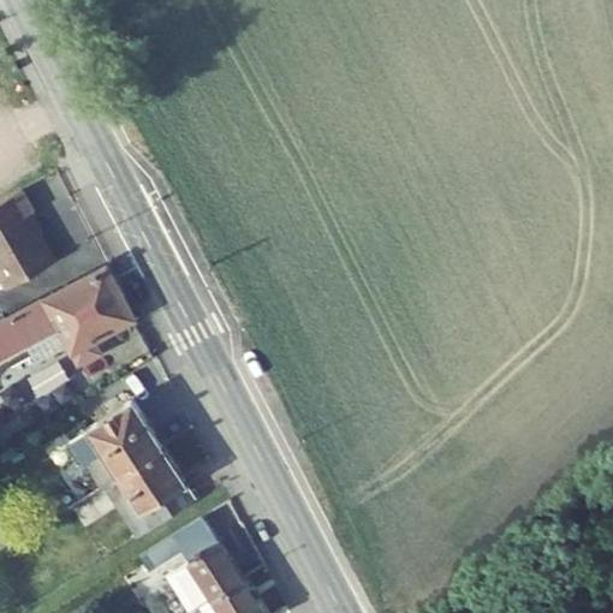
[(31,212),(19,191),(0,202),(0,278),(6,289),(53,262),(27,215),(31,212)]
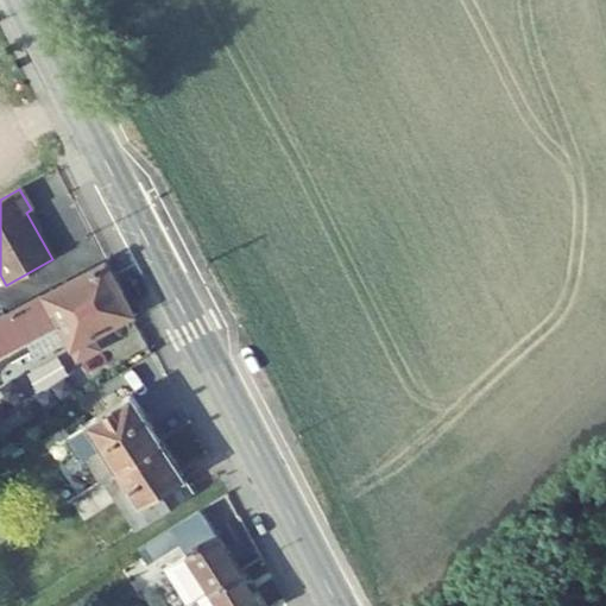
[(94,338),(134,316),(106,263),(0,319),(0,367),(31,351),(26,345),(60,327),(68,342),(79,361),(100,349),(94,338)]
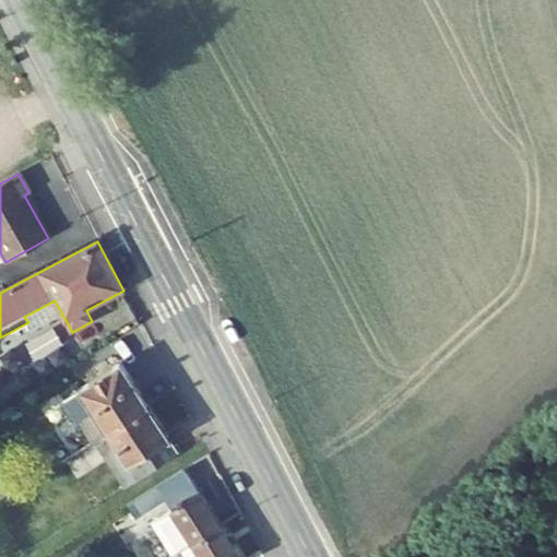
[(28,322),(33,331),(62,315),(55,300),(24,317),(28,322)]
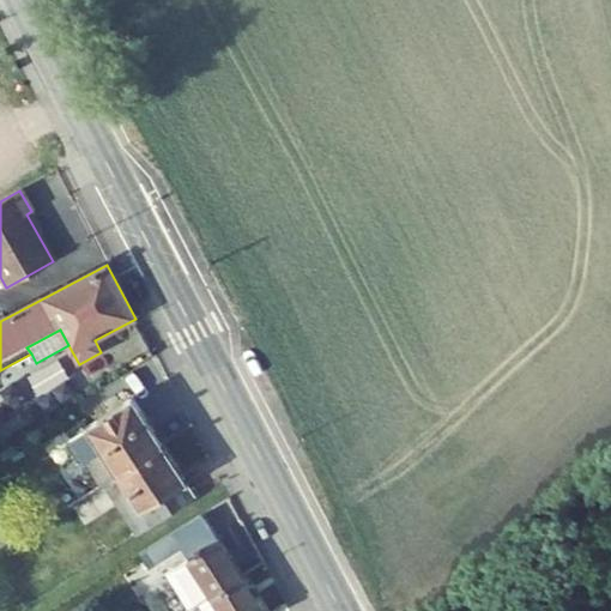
[(161,447),(131,400),(68,440),(83,463),(101,452),(112,469),(101,475),(106,483),(115,476),(161,447)]
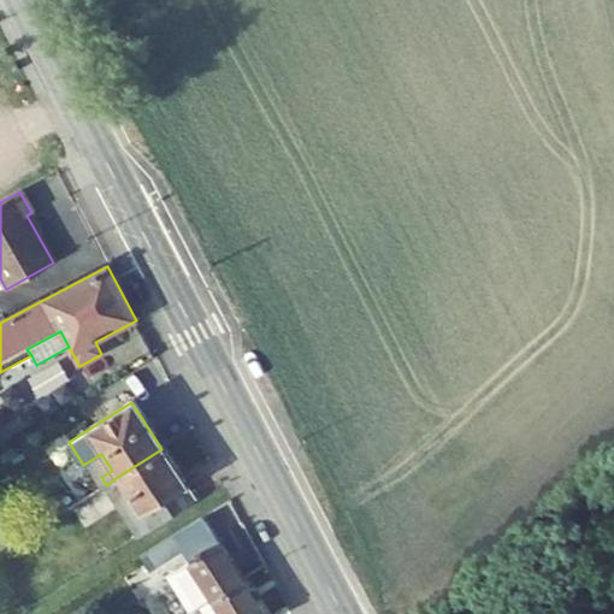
[(116,478),(140,514),(127,523),(136,537),(194,500),(161,449),(116,478)]
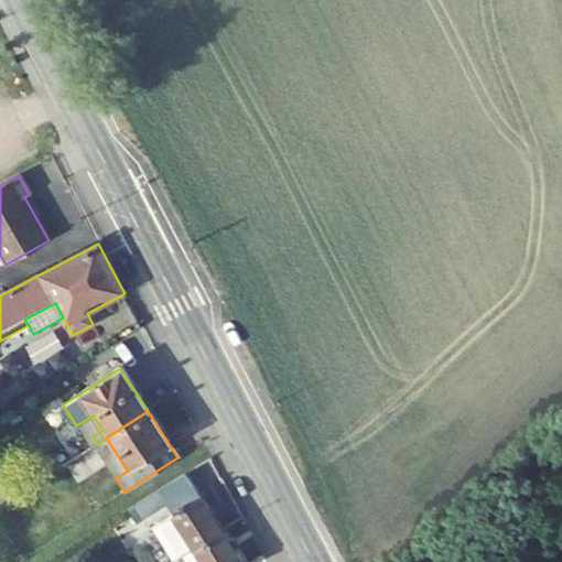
[(93,415),(76,425),(90,447),(95,445),(97,444),(93,436),(103,431),(93,415)]
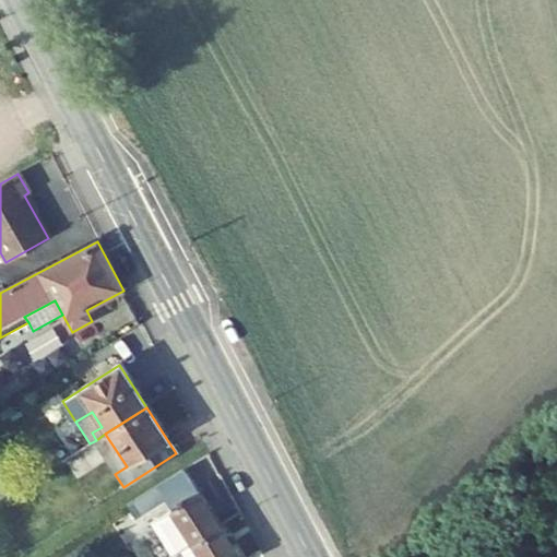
[(115,474),(127,466),(105,434),(96,440),(94,441),(115,474)]
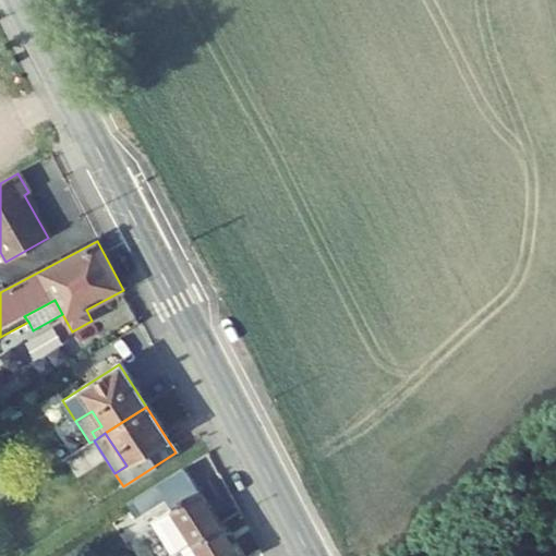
[(179,551),(219,526),(182,468),(131,500),(140,515),(164,499),(169,509),(179,522),(166,531),(179,551)]
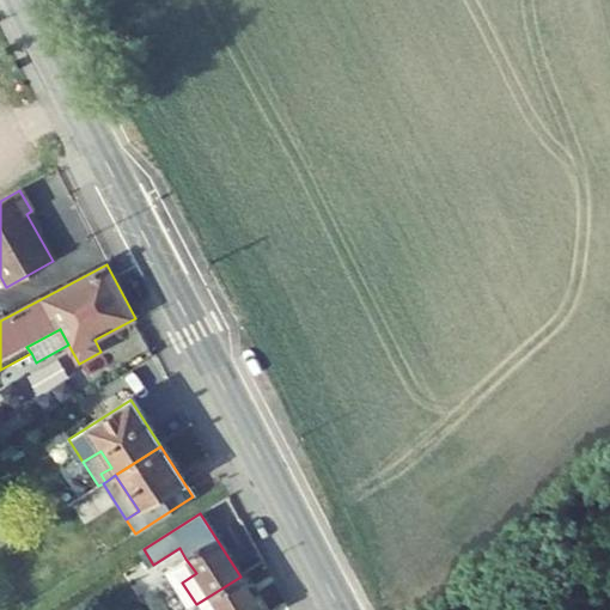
[(138,554),(147,568),(153,565),(144,549),(138,554)]
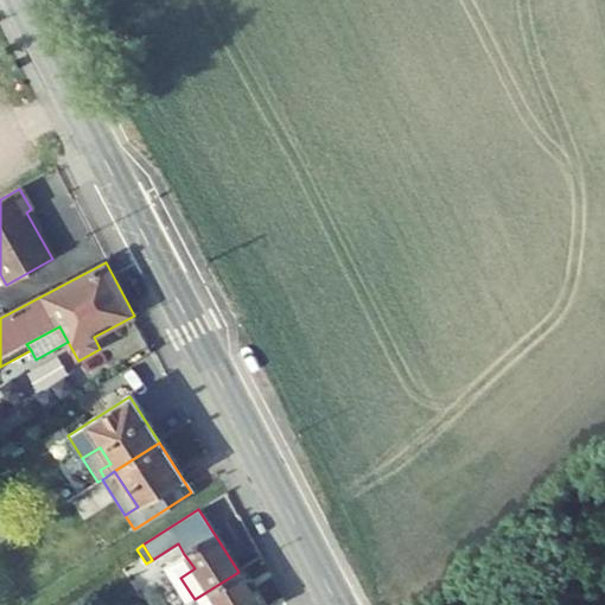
[(184,554),(171,562),(180,578),(195,568),(184,554)]
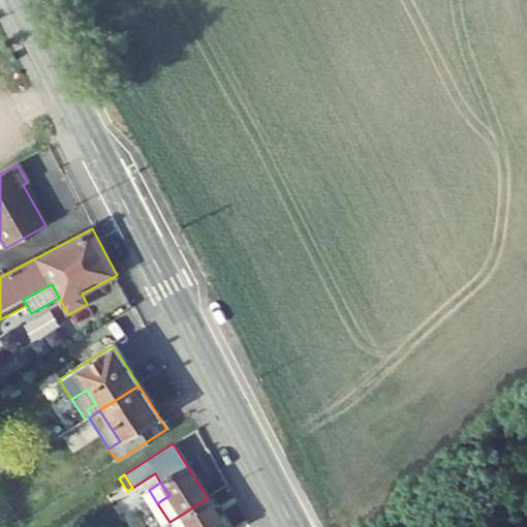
[(226,526),(208,498),(169,522),(173,526),(226,526)]
